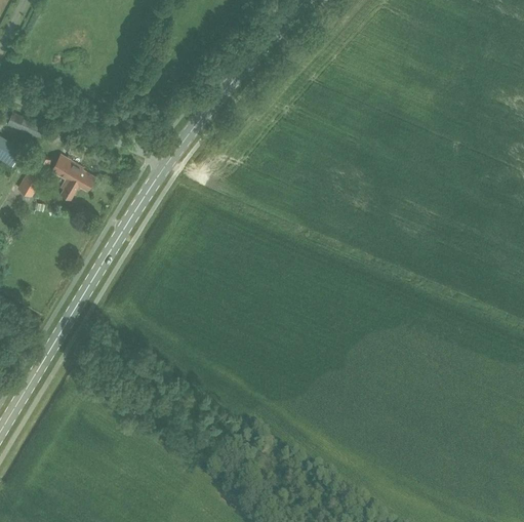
[(40,139),(45,129),(11,115),(6,125),(40,139)]
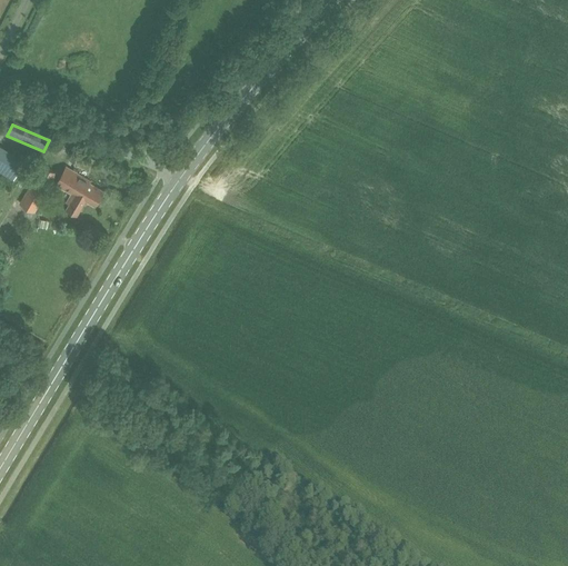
[(0,174),(13,181),(25,162),(0,148),(0,174)]
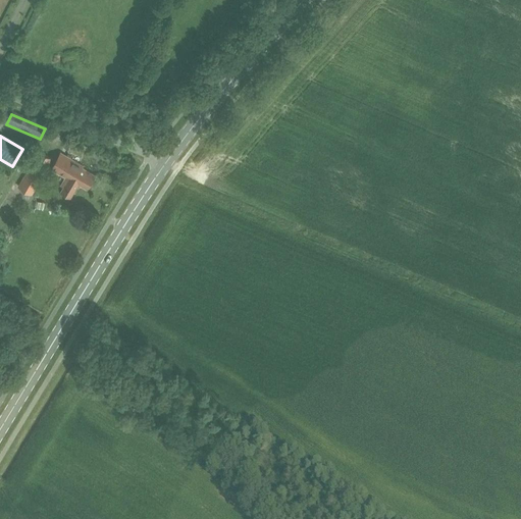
[(71,154),(77,144),(68,140),(67,142),(63,149),(69,153),(71,154)]
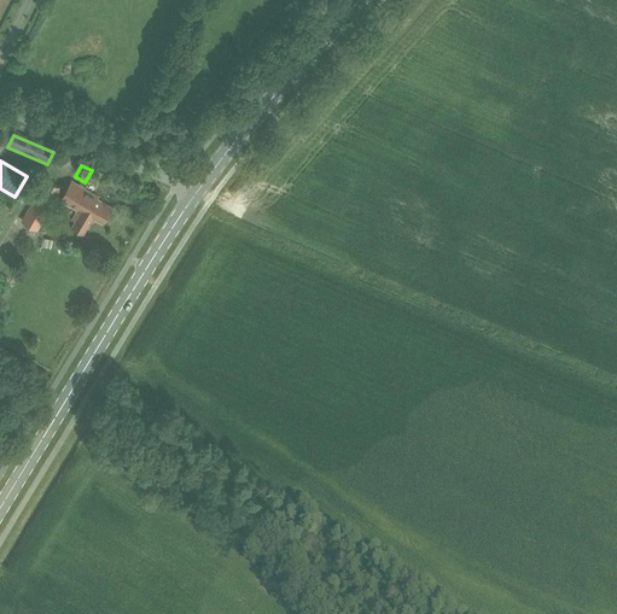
[(50,211),(63,188),(47,180),(33,203),(33,202),(19,223),(36,234),(50,212),(50,211)]
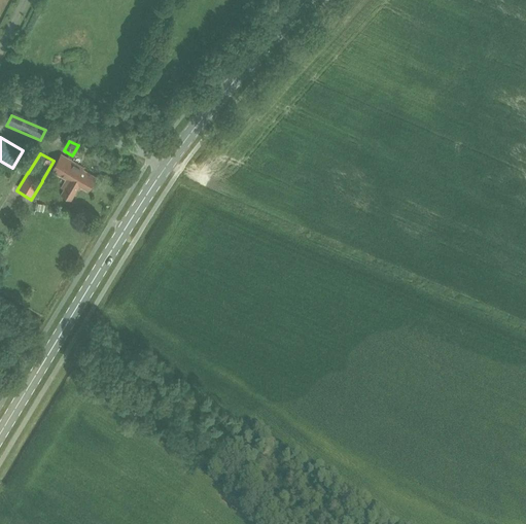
[(89,194),(96,180),(82,172),(83,170),(60,156),(50,173),(64,181),(60,189),(63,193),(61,196),(70,202),(78,187),(89,194)]
